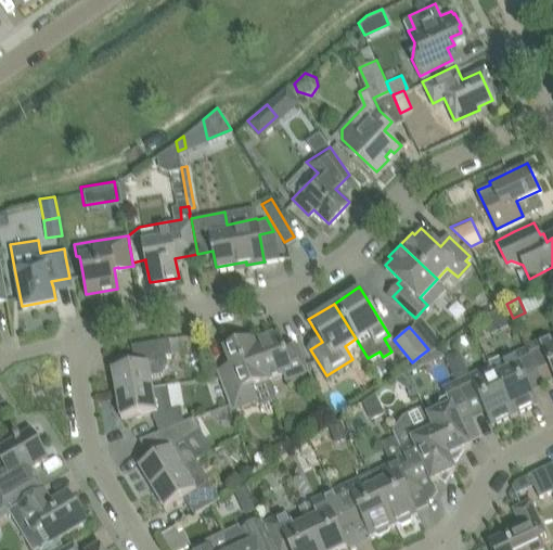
[(418,336),(428,349),(429,352),(439,343),(427,328),(418,336)]
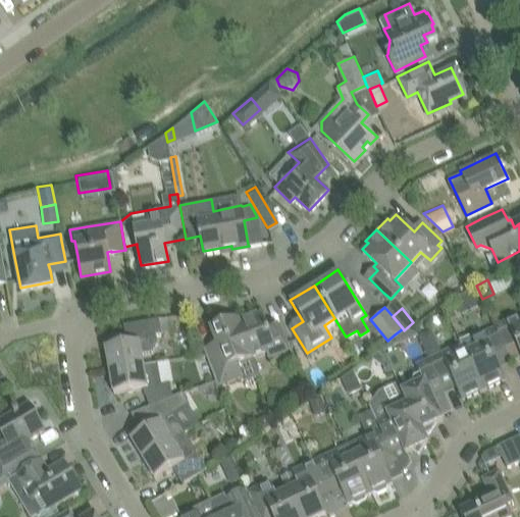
[(236,315),(251,356),(252,355),(265,350),(268,359),(276,356),(277,361),(292,356),(288,345),(280,326),(269,330),(261,310),(239,319),(237,315),(236,315)]
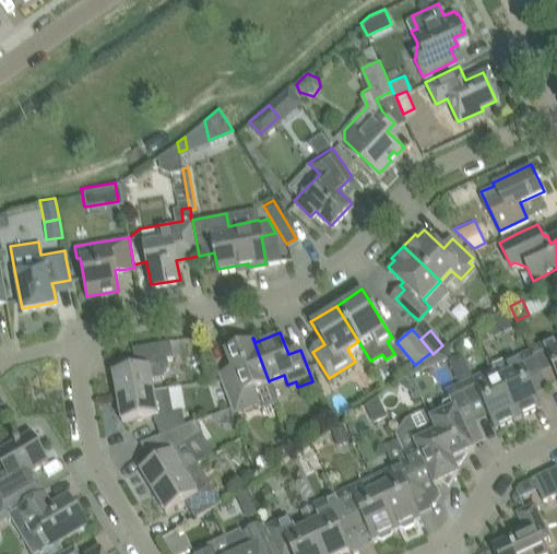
[(233,372),(218,377),(232,411),(259,400),(253,387),(269,381),(252,338),(224,349),(233,372)]
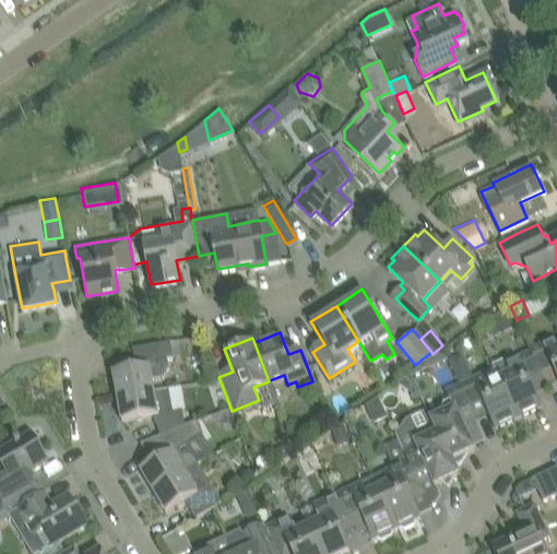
[(556,345),(553,338),(530,349),(544,380),(556,375),(556,377),(556,345)]
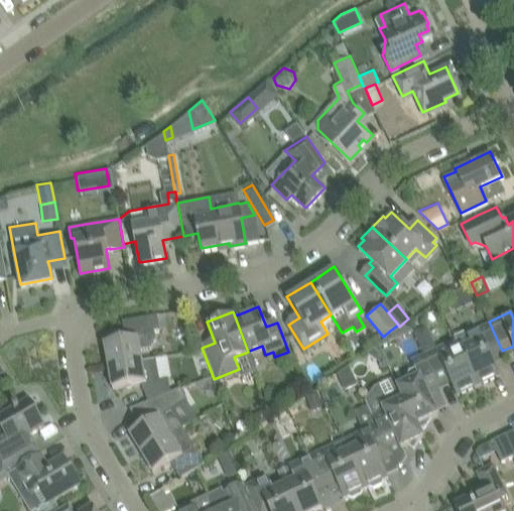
[(103,341),(107,364),(140,358),(138,348),(149,346),(154,338),(153,329),(159,328),(156,312),(121,318),(125,338),(103,341)]
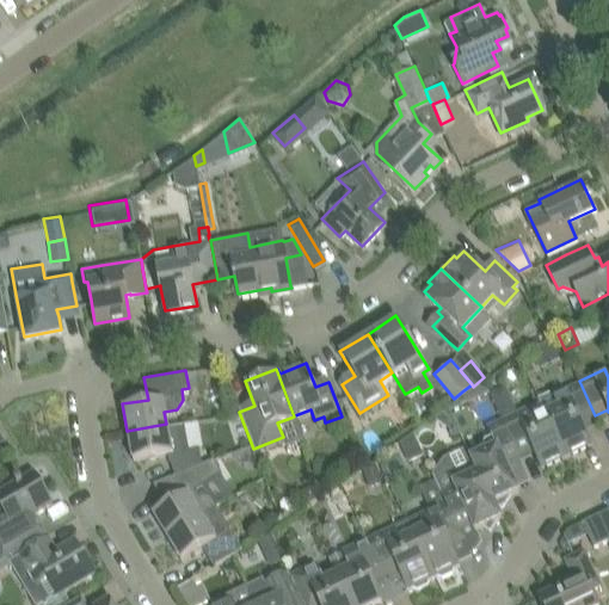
[(549,388),(537,394),(545,409),(565,454),(590,442),(582,421),(595,415),(579,381),(552,394),(549,388)]
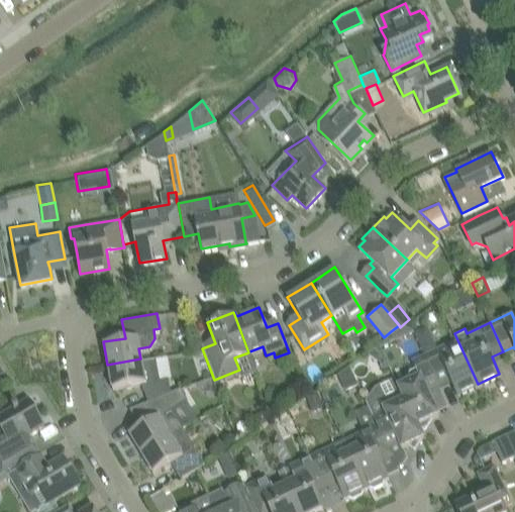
[(426,323),(414,329),(423,349),(435,343),(426,323)]
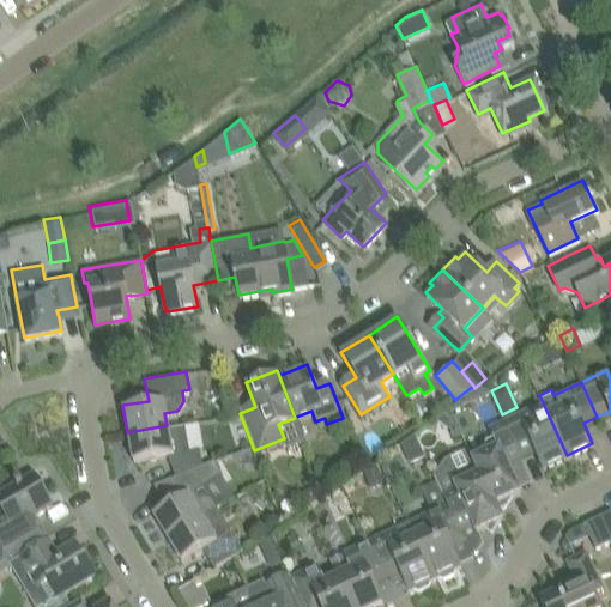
[(455,400),(448,405),(451,410),(467,401),(464,393),(455,400)]
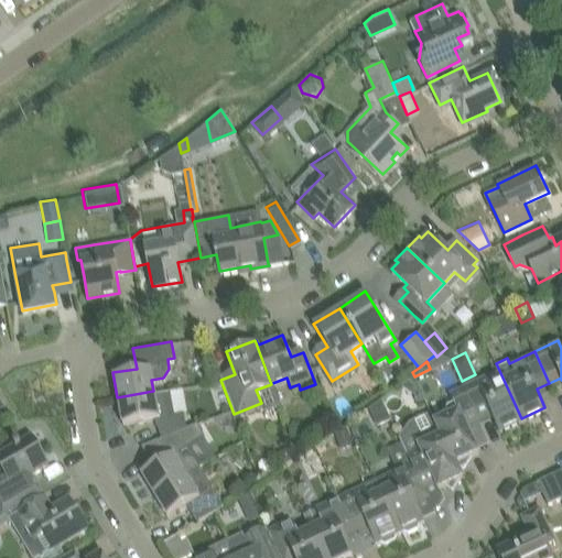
[(487,373),(462,385),(477,417),(489,412),(498,429),(521,418),(503,378),(492,383),(487,373)]
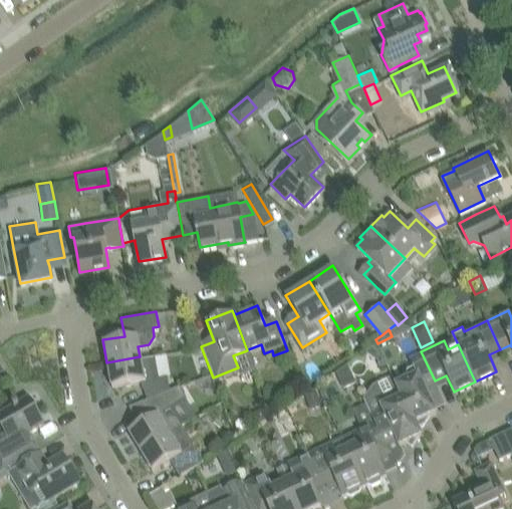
[(398,382),(396,383),(398,387),(420,434),(421,433),(417,425),(423,422),(429,414),(435,411),(433,407),(423,386),(435,380),(421,351),(409,357),(413,365),(408,367),(398,382)]
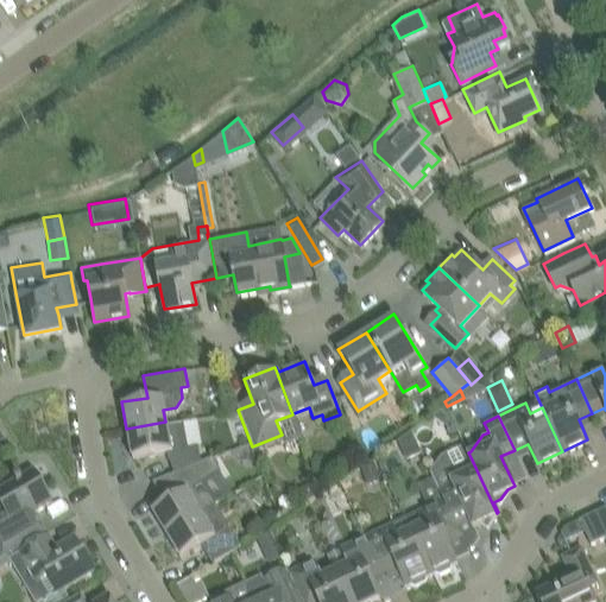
[(170,448),(165,422),(126,429),(131,455),(170,448)]
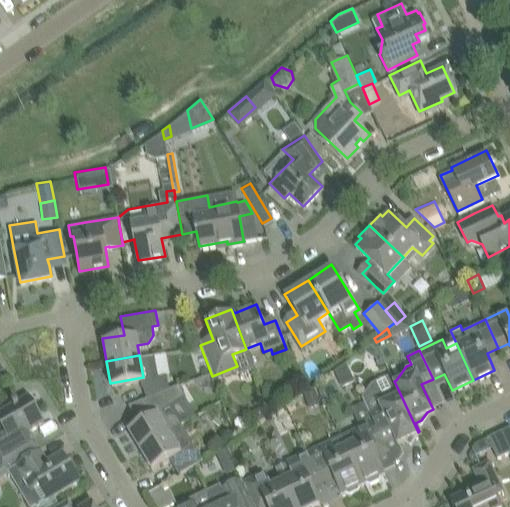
[(331,386),(347,385),(345,368),(329,369),(331,386)]
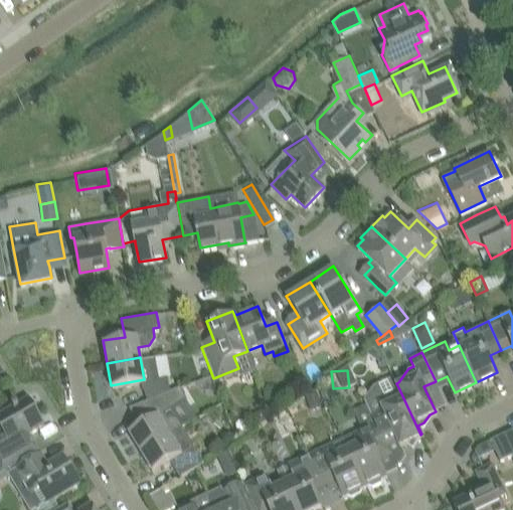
[(161,389),(162,392),(169,389),(167,375),(149,379),(151,391),(161,389)]
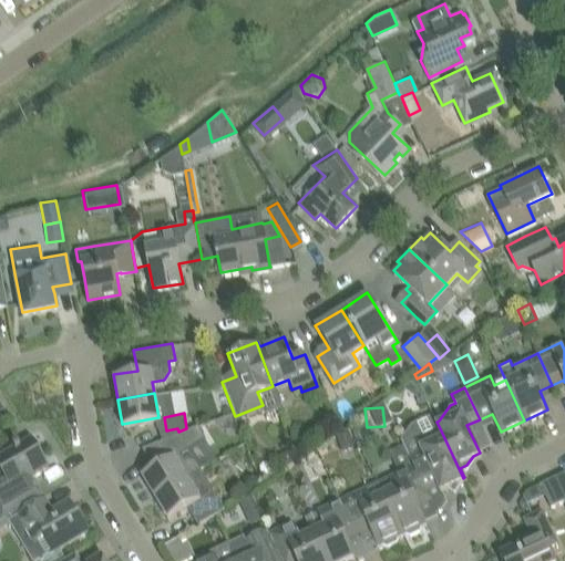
[(141,474),(154,495),(199,467),(194,458),(192,457),(189,456),(187,456),(185,456),(183,458),(178,452),(205,436),(196,424),(186,428),(178,432),(161,438),(172,455),(141,474)]
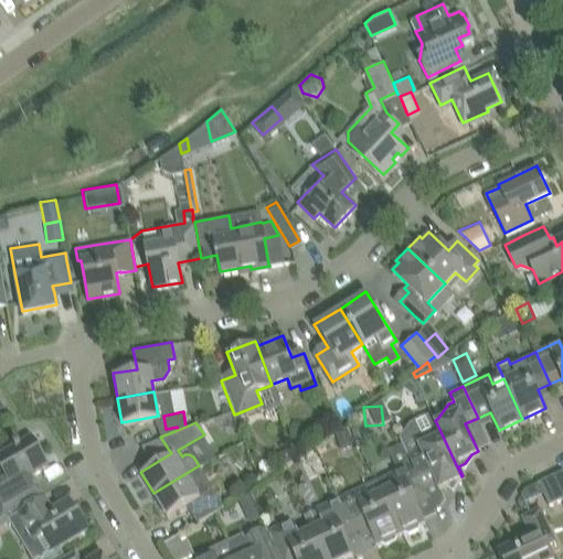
[(405,432),(399,436),(401,441),(411,462),(426,495),(427,494),(423,485),(435,480),(438,487),(439,486),(445,484),(452,487),(458,477),(461,476),(437,425),(420,433),(411,426),(405,432)]
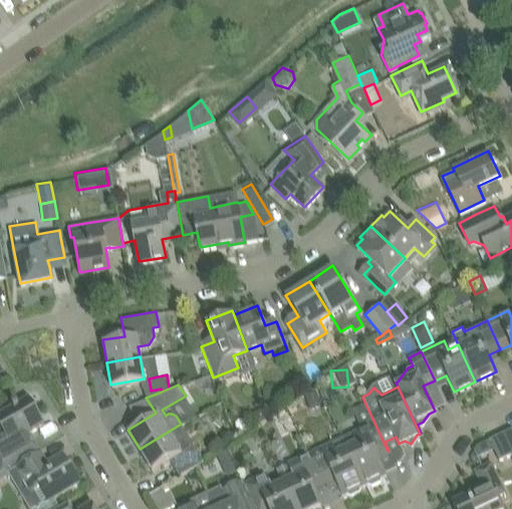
[(303,394),(308,408),(321,403),(316,389),(303,394)]
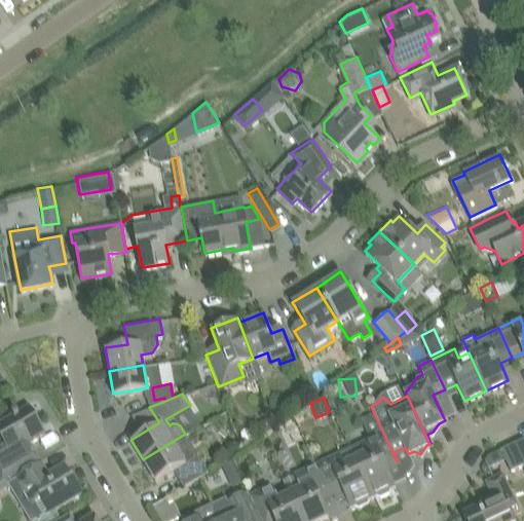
[(0,480),(21,468),(38,457),(28,441),(44,432),(34,415),(35,414),(29,403),(21,407),(22,409),(0,421),(0,436),(2,440),(0,441),(0,480)]
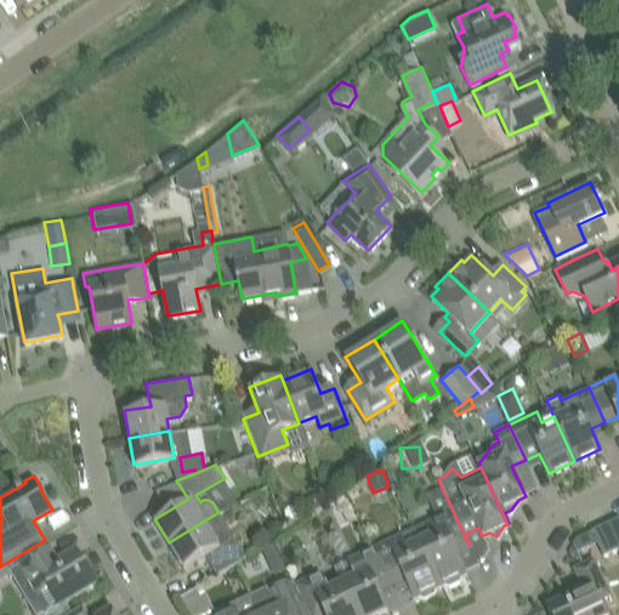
[(425,522),(413,527),(439,584),(443,582),(448,584),(459,579),(460,574),(466,571),(465,568),(456,551),(469,545),(452,508),(441,514),(425,522)]
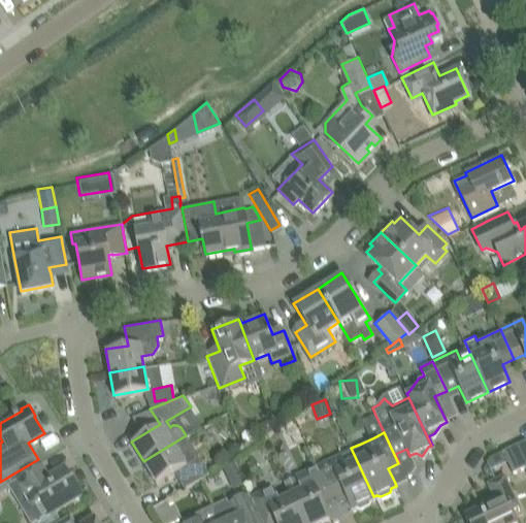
[(186,435),(143,461),(156,482),(173,470),(184,487),(208,472),(198,456),(186,435)]
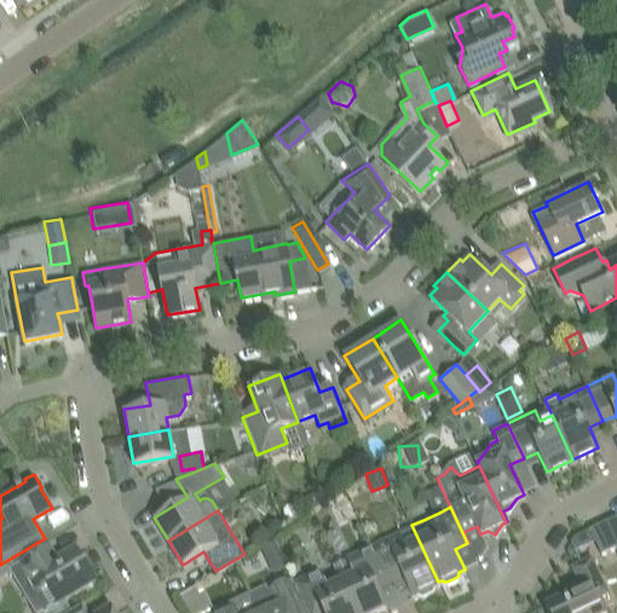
[(600,553),(616,544),(616,513),(588,526),(594,538),(600,553)]
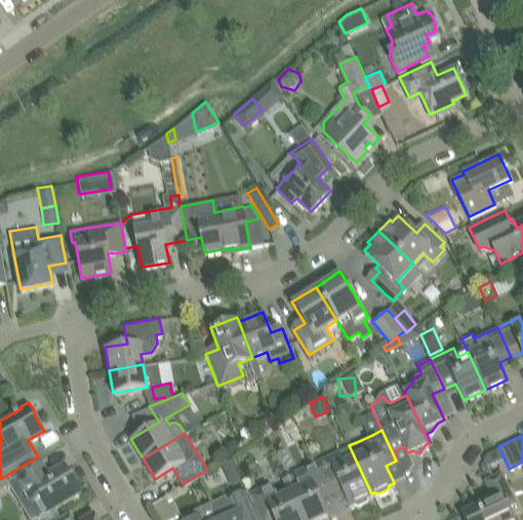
[(337,450),(315,462),(329,492),(340,487),(349,504),(353,503),(358,504),(366,500),(368,494),(371,493),(349,445),(348,446),(353,456),(343,462),(337,450)]
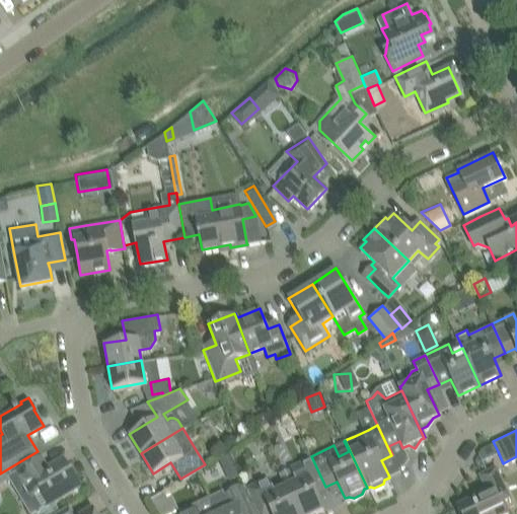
[(498,451),(493,441),(481,447),(477,452),(481,459),(498,451)]
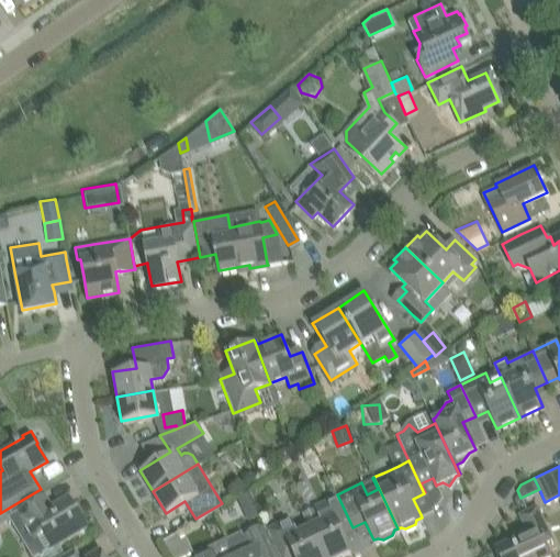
[(17,509),(7,514),(23,542),(32,556),(52,546),(57,543),(67,536),(86,525),(68,496),(51,505),(43,492),(24,504),(17,509)]
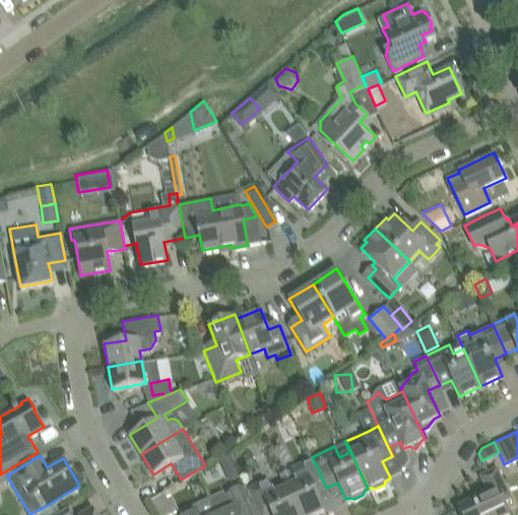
[(227,455),(215,460),(221,471),(233,466),(227,455)]
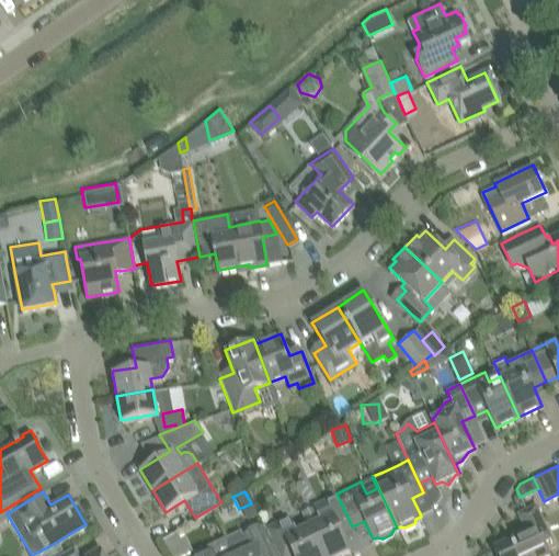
[(320,520),(308,525),(322,555),(340,555),(349,549),(341,532),(352,526),(337,494),(332,496),(312,505),(320,520)]
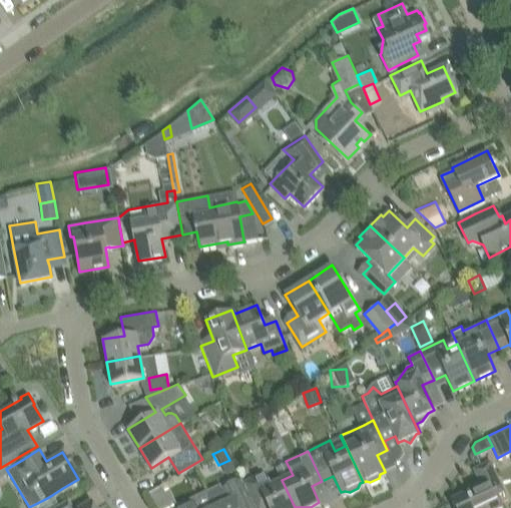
[(503,489),(497,478),(489,460),(473,467),(478,478),(467,484),(470,490),(451,498),(454,504),(453,507),(452,507),(497,507),(501,506),(495,493),(503,489)]
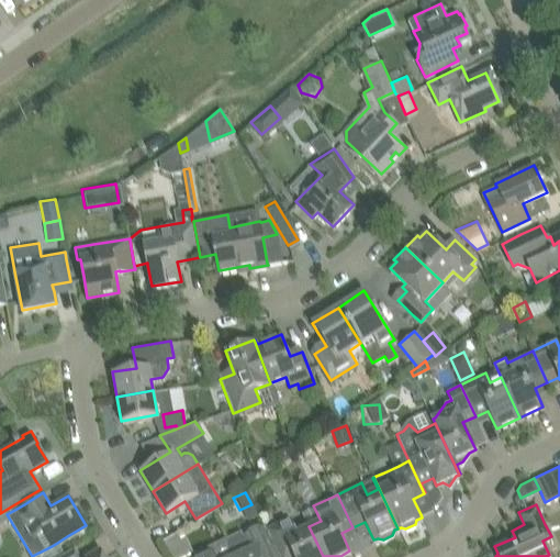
[(290,516),(266,527),(277,550),(279,556),(290,556),(293,556),(323,556),(309,526),(297,532),(290,516)]
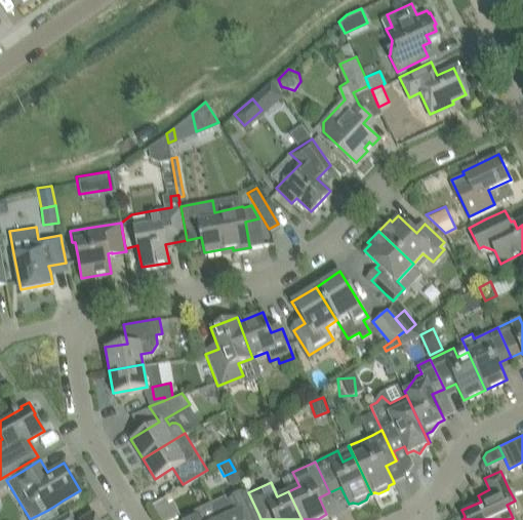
[(224,493),(210,501),(219,519),(254,519),(253,516),(258,514),(248,492),(246,489),(226,498),(224,493)]
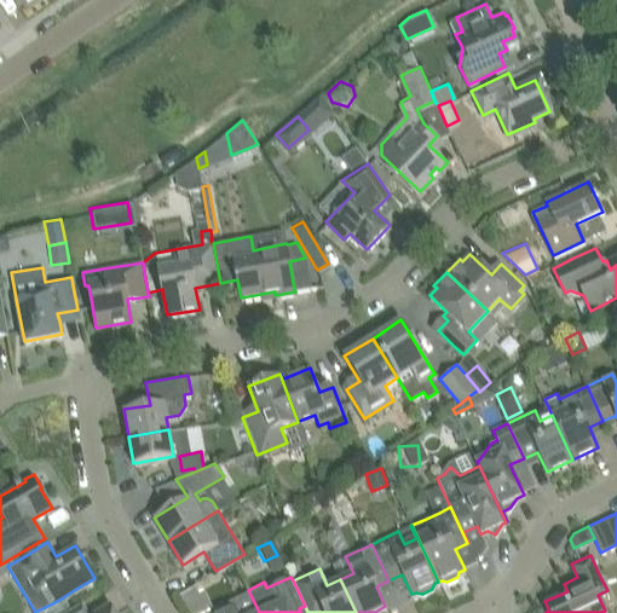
[(194,584),(178,594),(189,612),(197,612),(205,611),(212,607),(202,588),(197,590),(194,584)]
